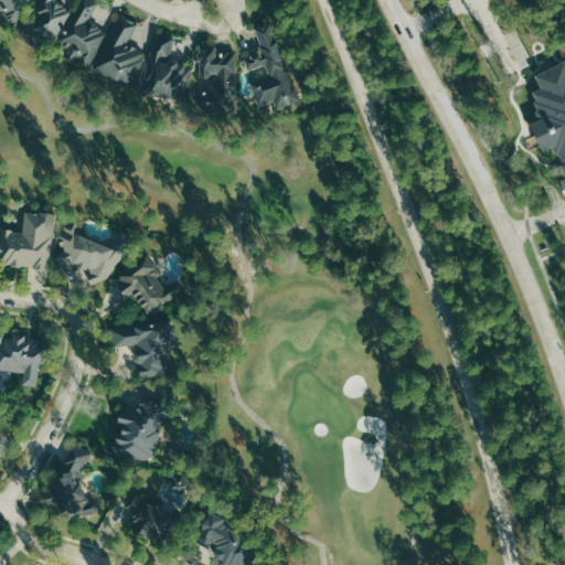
[(0,0),(0,8),(8,12),(3,19),(17,25),(30,0),(0,0)]
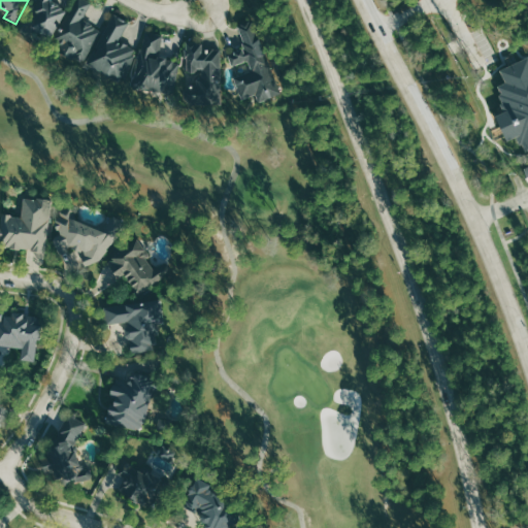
[(34,0),(33,2),(37,4),(33,13),(38,14),(31,29),(48,37),(67,7),(57,0),(34,0)]
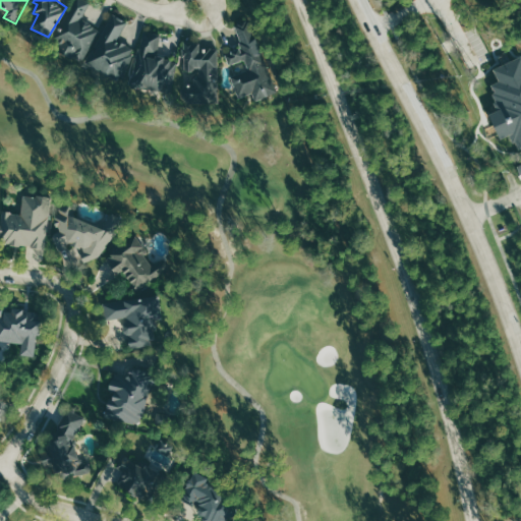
[(81,0),(75,0),(57,38),(62,40),(58,50),(79,61),(99,23),(84,16),(91,4),(81,0)]
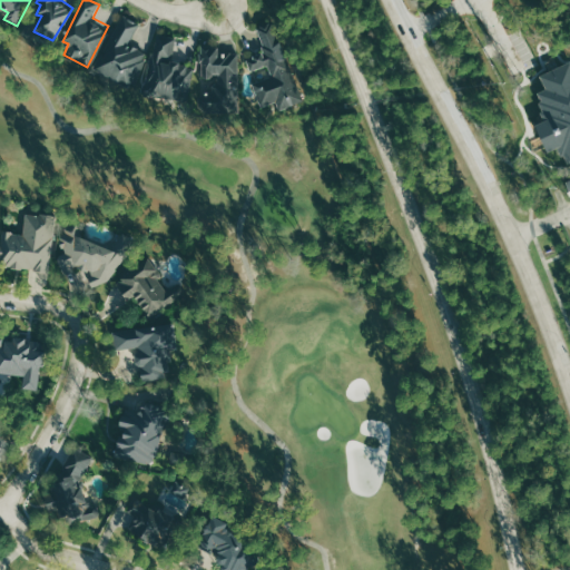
[(123,18),(94,67),(128,87),(146,55),(127,42),(139,25),(123,18)]
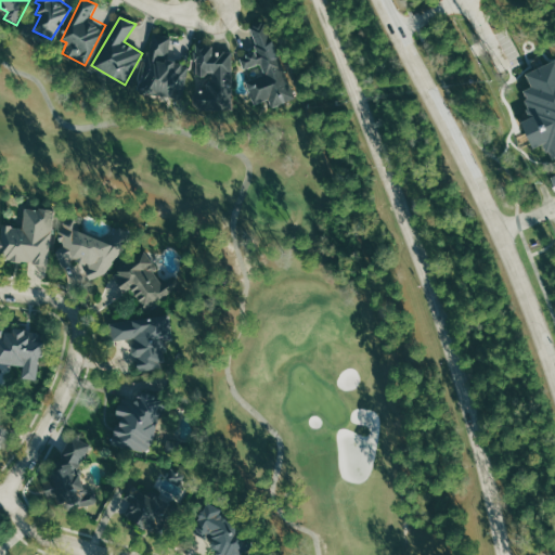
[(239,59),(244,71),(260,63),(265,72),(247,79),(255,103),(271,99),(272,104),(289,97),(262,22),(250,25),(255,44),(249,46),(252,53),(239,59)]
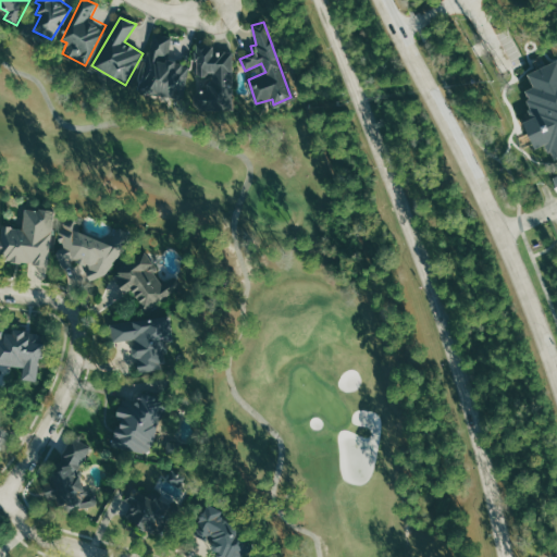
[(152,32),(148,53),(141,87),(181,96),(186,62),(168,58),(172,35),(152,32)]
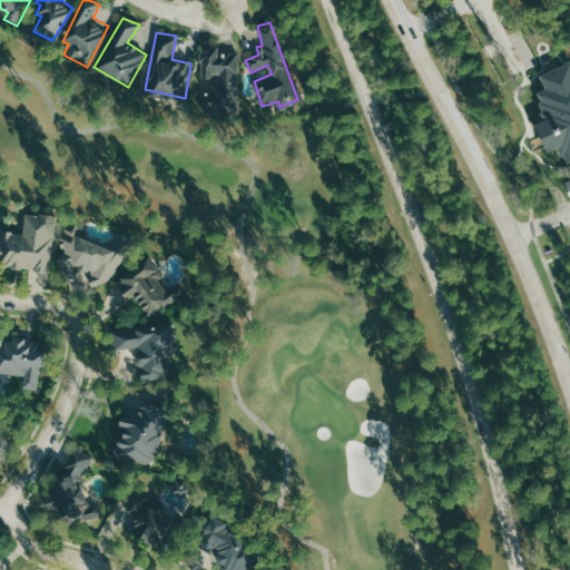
[(198,47),(198,62),(202,65),(202,77),(207,79),(213,74),(217,72),(217,82),(212,82),(208,86),(208,91),(203,91),(195,97),(196,104),(200,109),(232,108),(232,102),(239,99),(238,52),(217,51),(215,43),(198,47)]
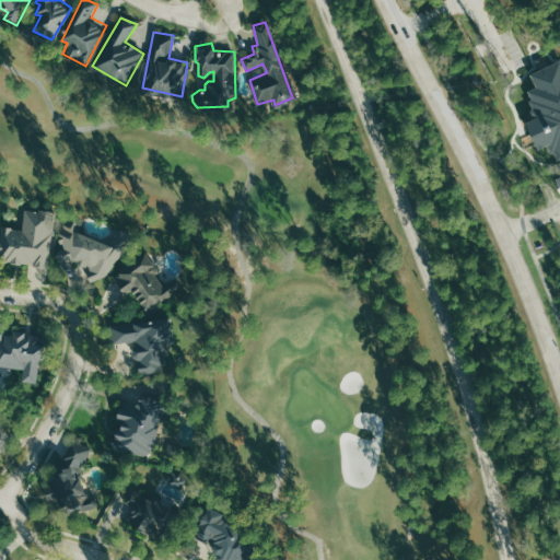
[(557,160),(559,159),(559,59),(550,63),(544,69),(529,73),(535,86),(527,92),(534,117),(525,124),(533,143),(537,149),(546,146),(556,159),(557,160)]
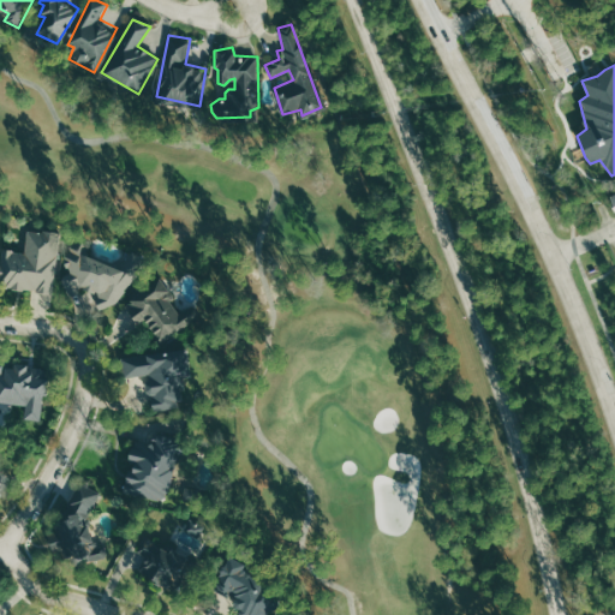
[(3,251),(0,268),(0,286),(53,294),(61,233),(28,228),(24,255),(3,251)]
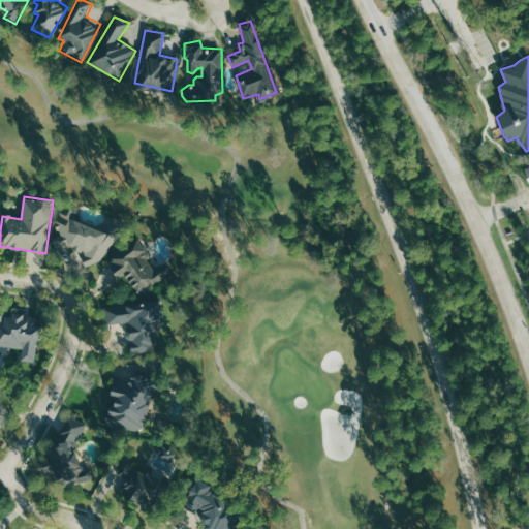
[(54,222),(59,231),(53,237),(57,252),(71,248),(73,254),(81,250),(85,262),(103,257),(125,231),(113,219),(103,229),(65,214),(54,222)]
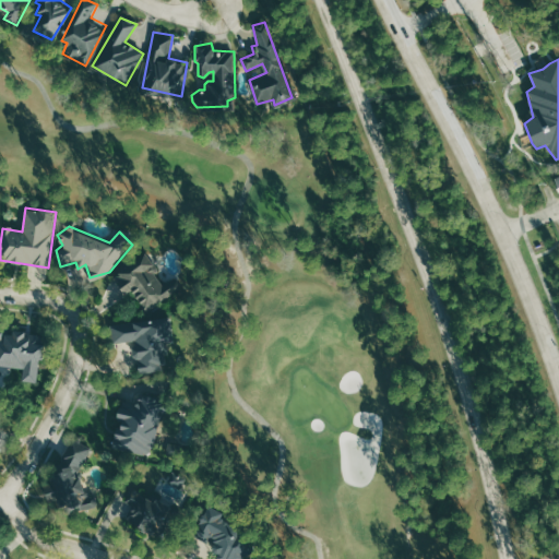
[(143,256),(111,278),(126,295),(132,290),(147,312),(181,288),(179,283),(174,278),(167,281),(163,283),(143,256)]
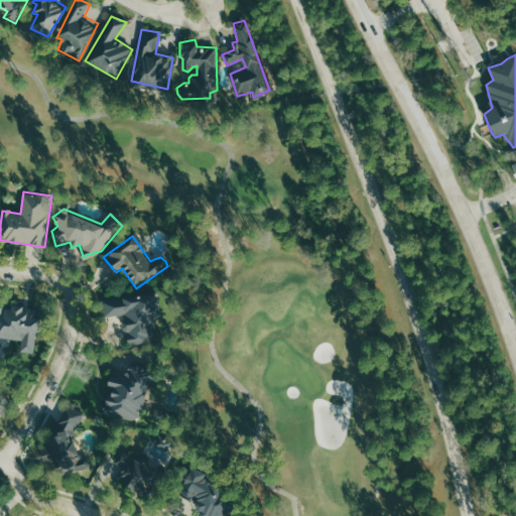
[(101,300),(104,317),(123,315),(122,319),(121,321),(121,326),(124,328),(126,329),(128,346),(161,341),(156,318),(163,316),(159,294),(101,300)]
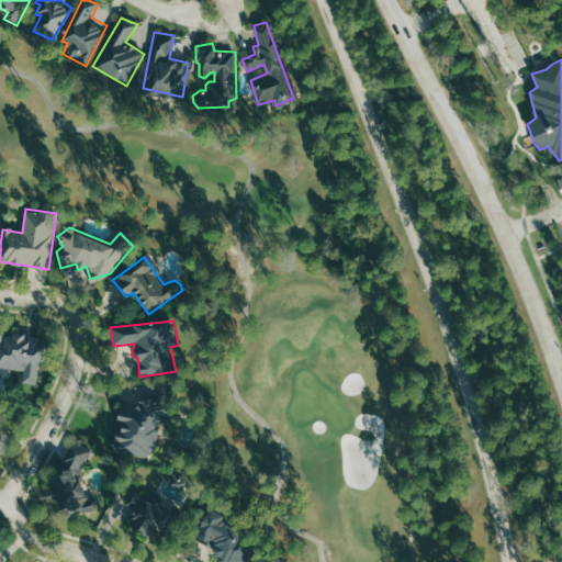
[(0,326),(0,366),(23,369),(21,379),(37,381),(43,336),(10,332),(11,327),(0,326)]
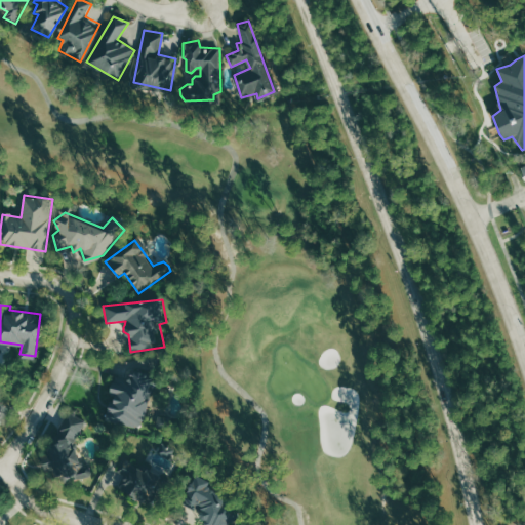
[(133,369),(131,381),(115,377),(106,418),(137,426),(147,391),(159,394),(161,376),(133,369)]
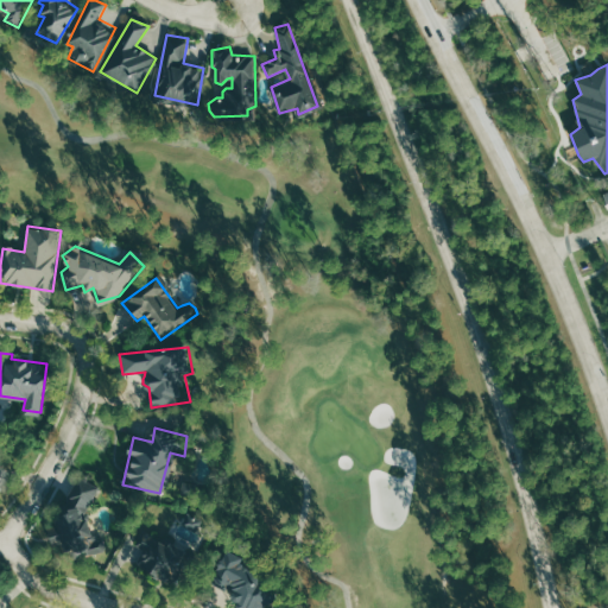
[(97,491),(84,515),(93,538),(102,534),(108,552),(90,559),(82,548),(59,550),(58,545),(54,545),(45,512),(67,506),(64,498),(80,479),(97,491)]
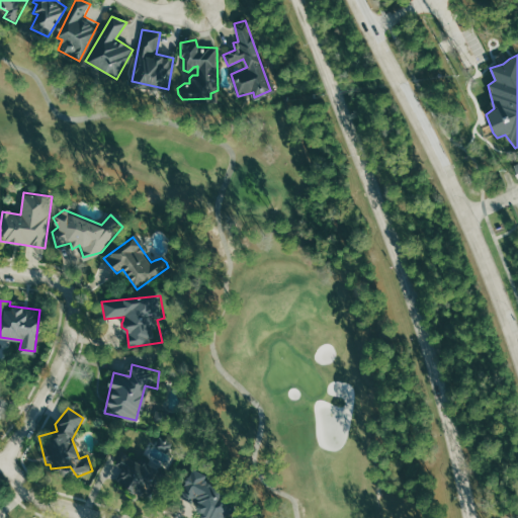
[(118,450),(112,462),(118,467),(112,482),(148,494),(159,466),(118,450)]
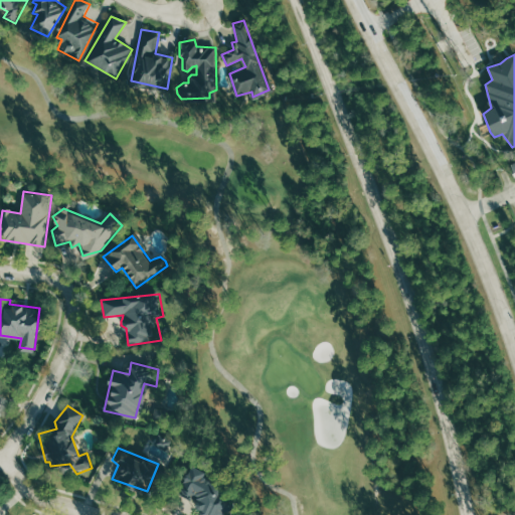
[(193,466),(180,494),(198,502),(205,514),(218,514),(230,512),(219,477),(193,466)]
